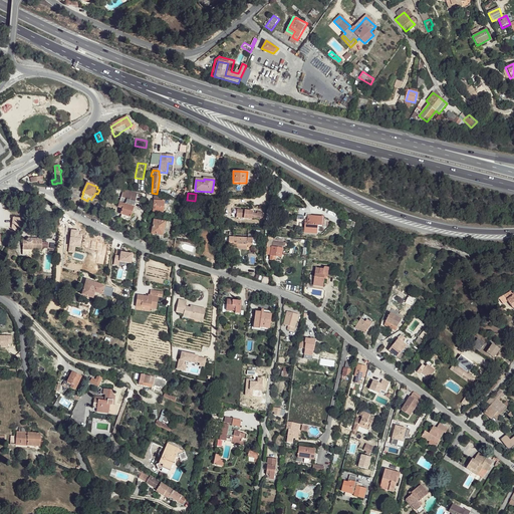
[(161,198),(154,198),(153,212),(163,213),(164,203),(160,202),(161,198)]
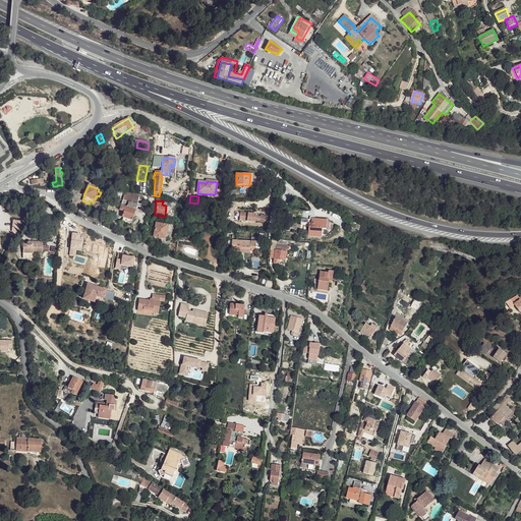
[(136,207),(127,204),(126,208),(120,206),(119,211),(124,213),(123,217),(132,220),(136,207)]
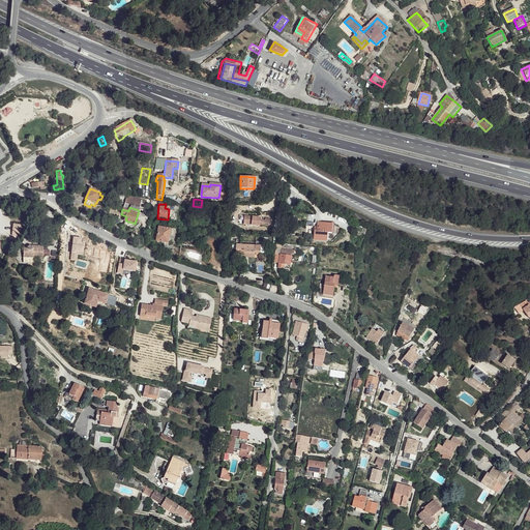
[(257,219),(256,224),(268,226),(270,215),(267,215),(266,218),(265,218),(265,221),(257,219)]
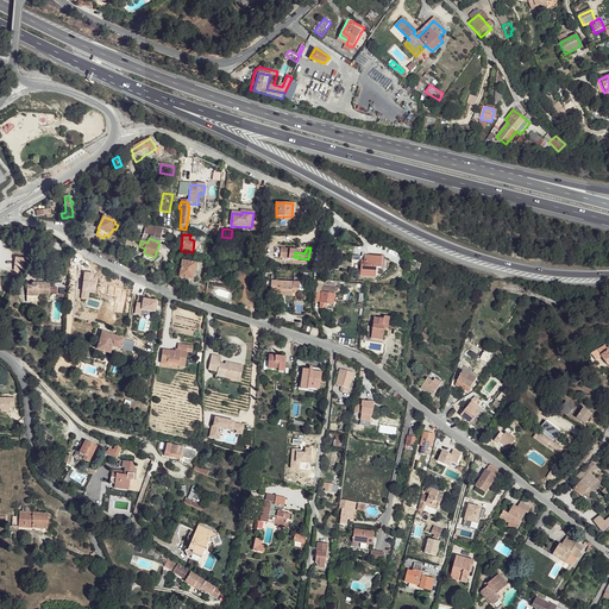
[(362,258),(360,267),(362,267),(377,269),(381,269),(382,261),(362,258)]
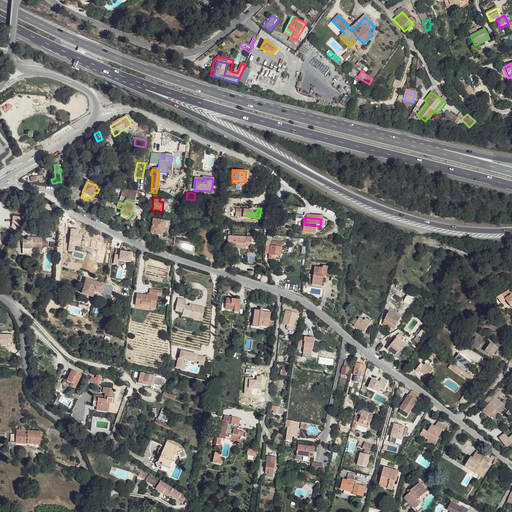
[(148,225),(147,230),(150,230),(149,232),(163,235),(165,222),(152,219),(151,225),(148,225)]
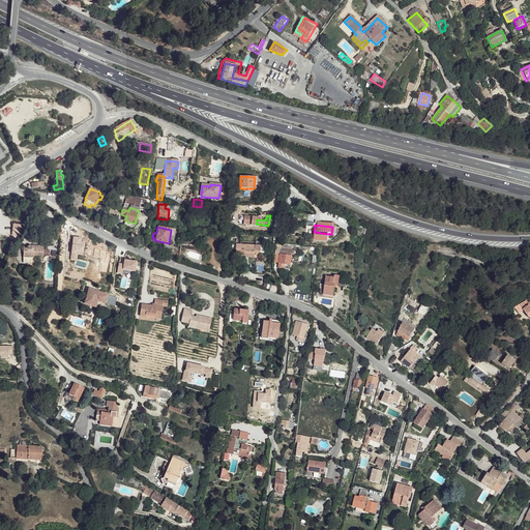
[(315,232),(314,240),(327,241),(328,234),(315,232)]
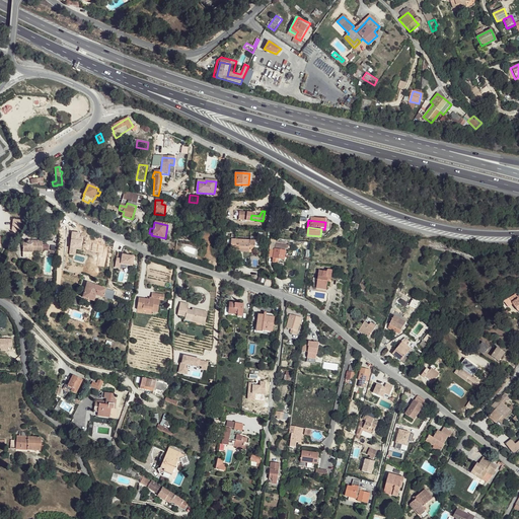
[(231,240),(231,251),(238,251),(239,248),(249,248),(250,247),(250,241),(231,240)]
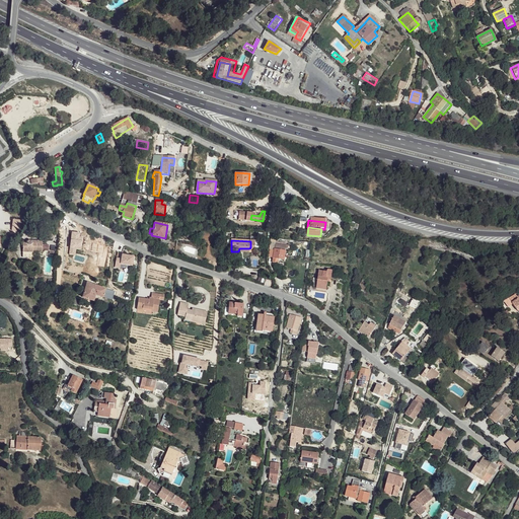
[(28,243),(23,243),(24,252),(44,252),(43,241),(30,241),(29,242),(28,243)]
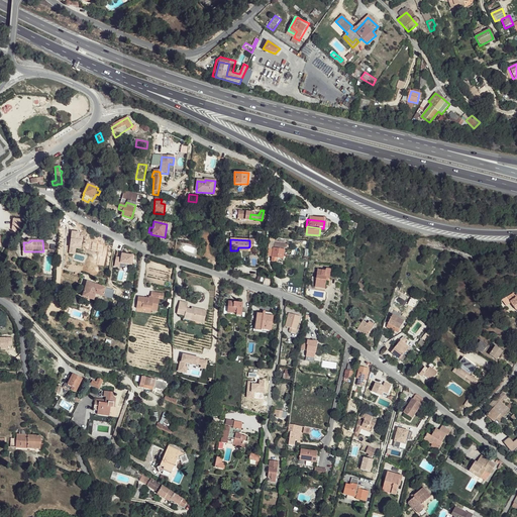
[(270,242),(269,249),(273,250),(272,262),(277,263),(278,259),(282,259),(285,244),(270,242)]
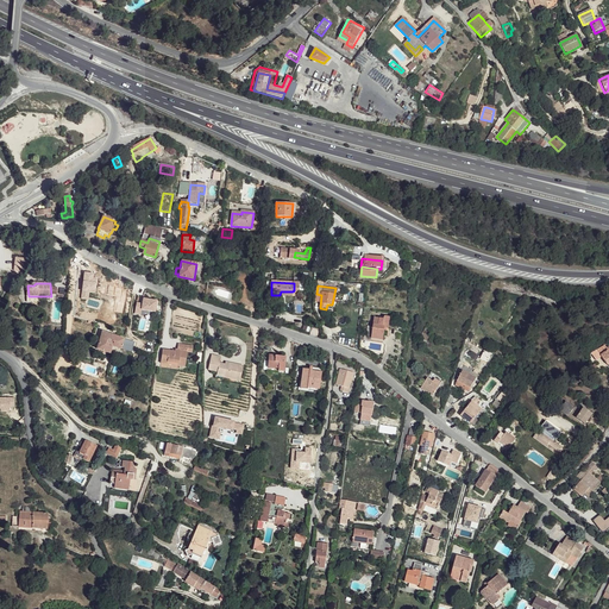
[(375,319),(372,337),(383,338),(385,330),(389,330),(390,318),(385,318),(384,320),(375,319)]
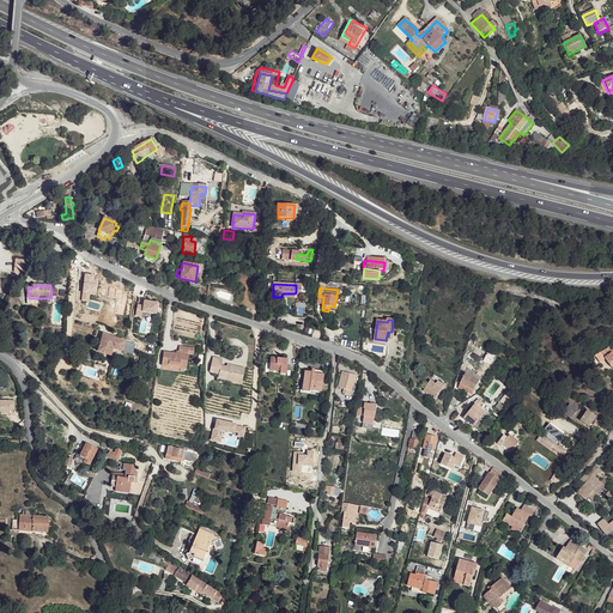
[(429,331),(424,339),(432,345),(436,339),(434,338),(435,334),(429,331)]
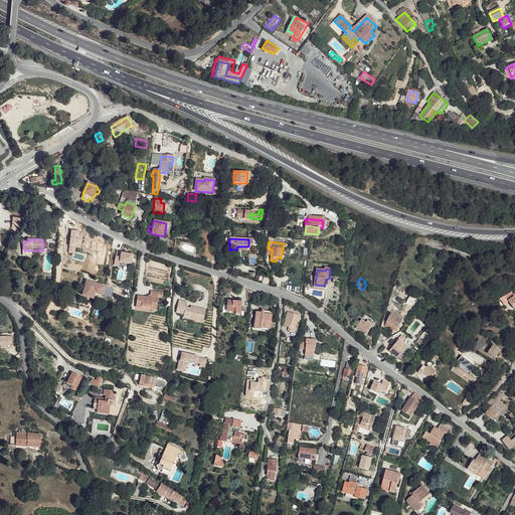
[(86,281),(86,285),(83,289),(81,296),(84,297),(93,299),(95,293),(102,296),(105,287),(90,282),(86,281)]
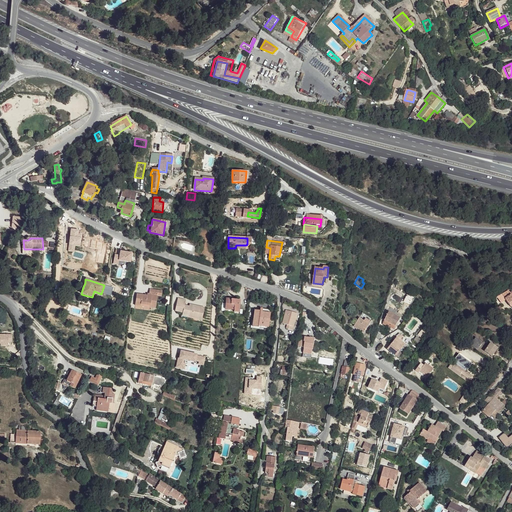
[(146,296),(136,295),(135,306),(155,310),(157,297),(161,298),(162,292),(150,290),(149,294),(147,294),(146,296)]
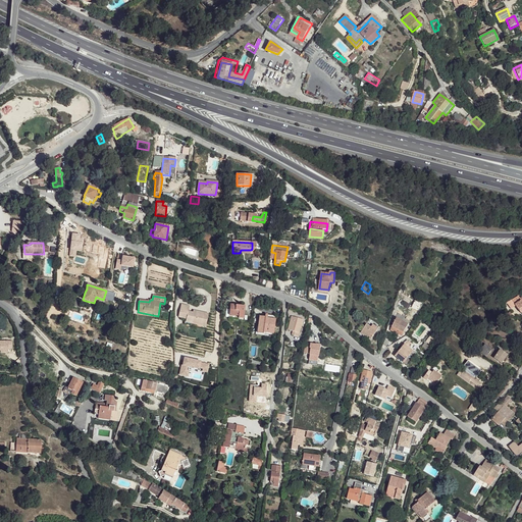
[(521,300),(519,296),(508,304),(511,308),(515,306),(520,313),(521,311),(521,300)]
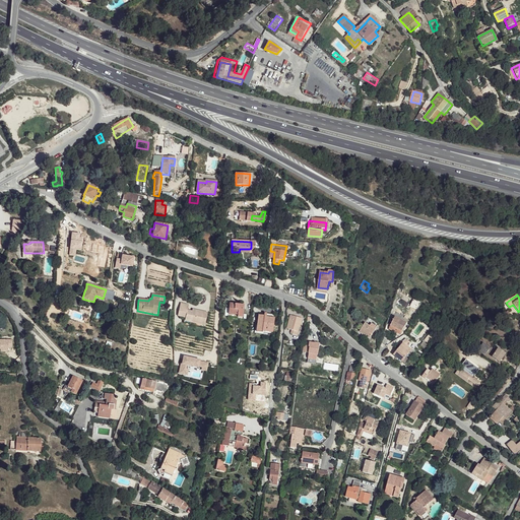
[(244,305),(230,303),(229,314),(238,315),(238,317),(243,318),(244,305)]
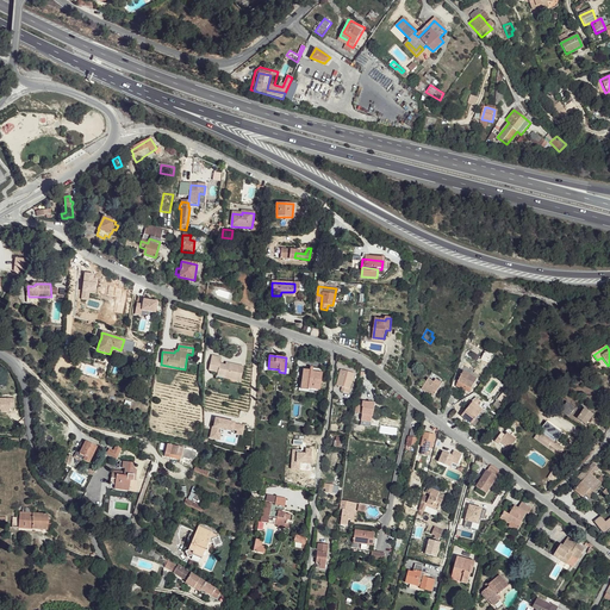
[(217,374),(217,378),(240,384),(243,368),(225,363),(225,366),(219,365),(221,359),(212,356),(209,372),(217,374)]
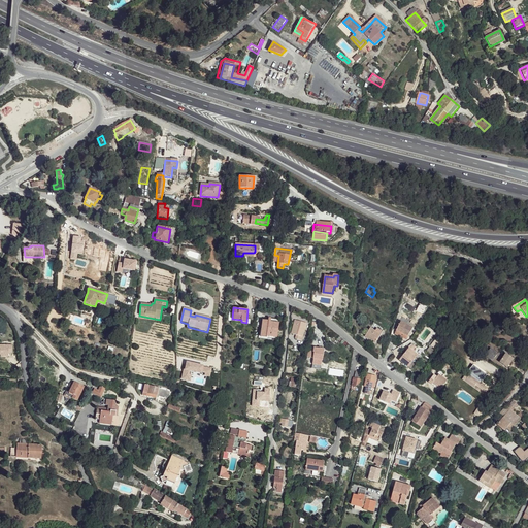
[(516,315),(509,320),(513,324),(519,319),(516,315)]
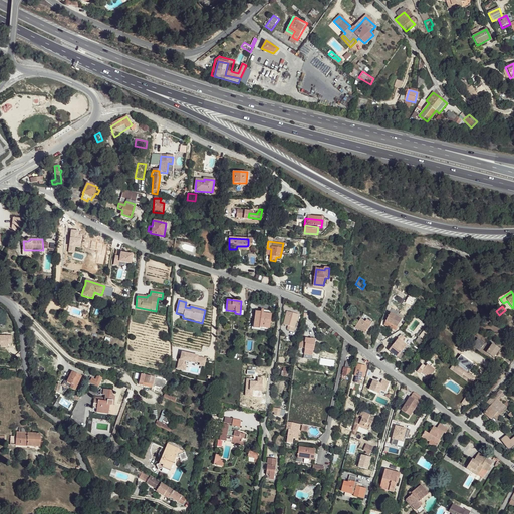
[(262,309),(262,311),(260,327),(270,328),(272,311),(262,309)]
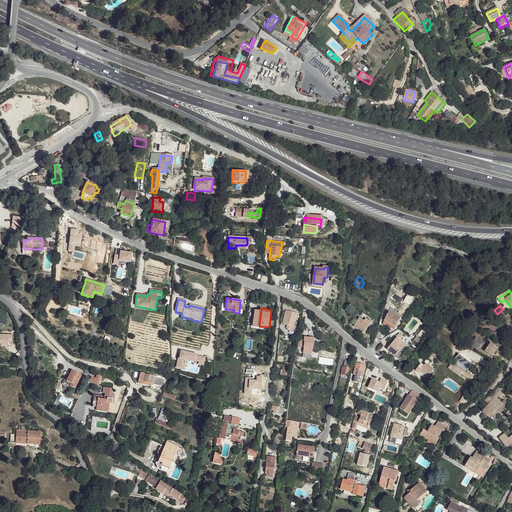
[(296,313),(286,310),(283,324),(286,325),(286,329),(293,331),(294,326),(293,326),(296,313)]
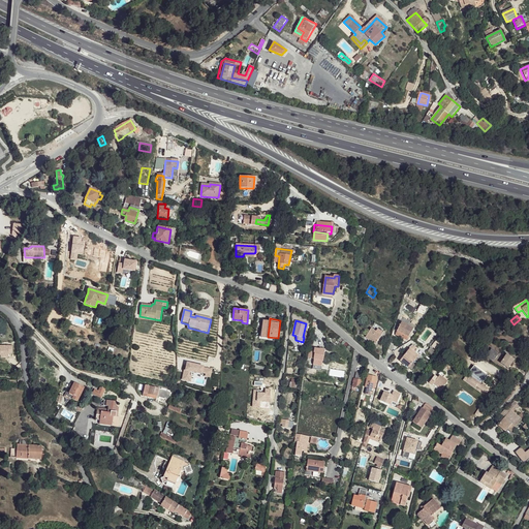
[(397,333),(396,336),(407,342),(413,330),(401,323),(399,328),(398,327),(395,332),(397,333)]
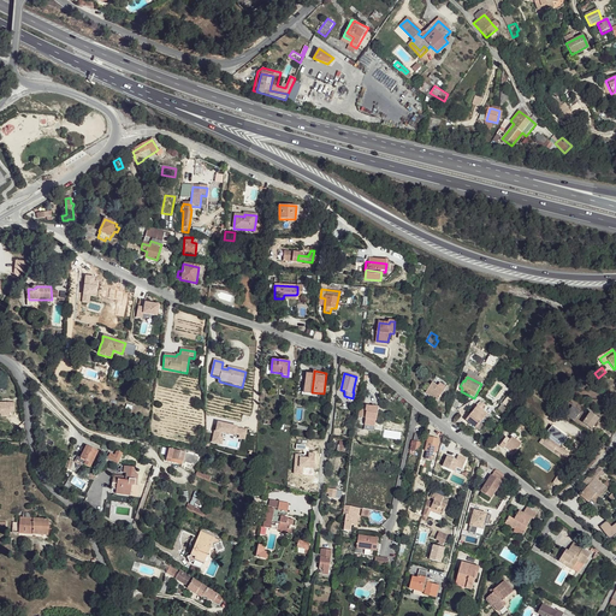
[(432,384),(426,395),(438,401),(446,389),(440,384),(438,388),(432,384)]
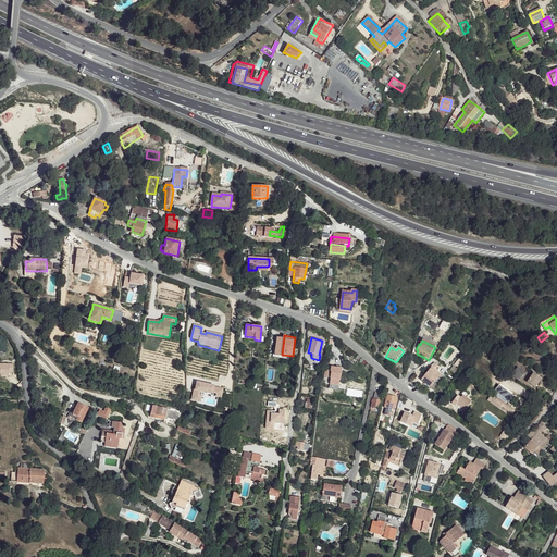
[(339,384),(343,368),(337,367),(337,368),(332,367),(330,382),(339,384)]
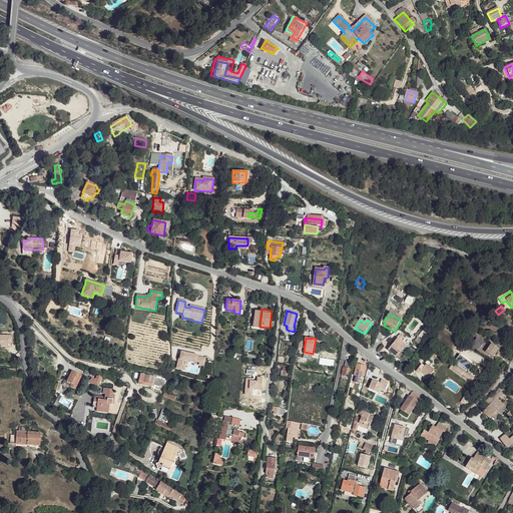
[(476,340),(471,347),(477,351),(483,344),(476,340)]
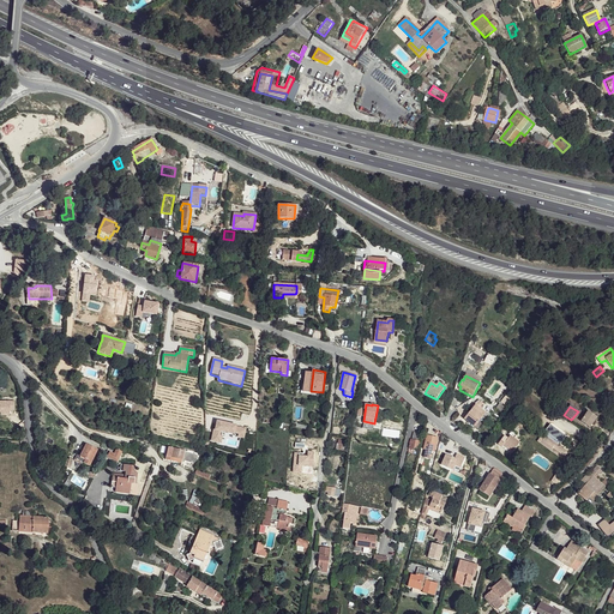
[(473,408),(464,417),(474,426),(482,416),(476,410),(473,408)]
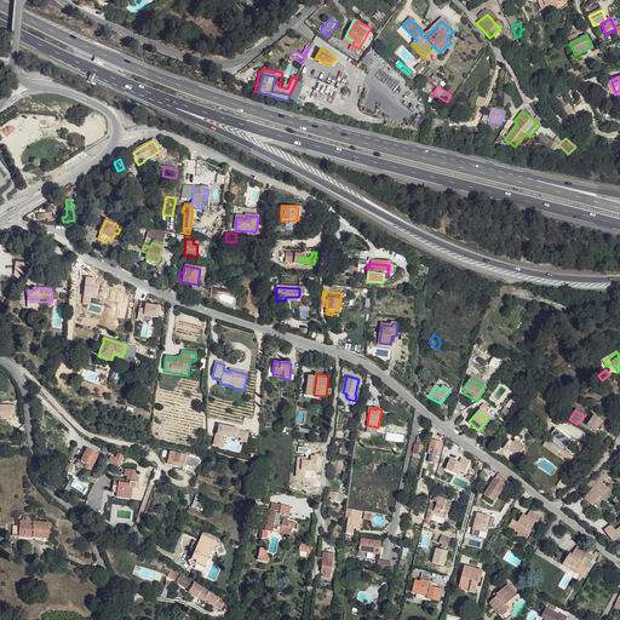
[(595,415),(587,425),(596,432),(603,422),(595,415)]
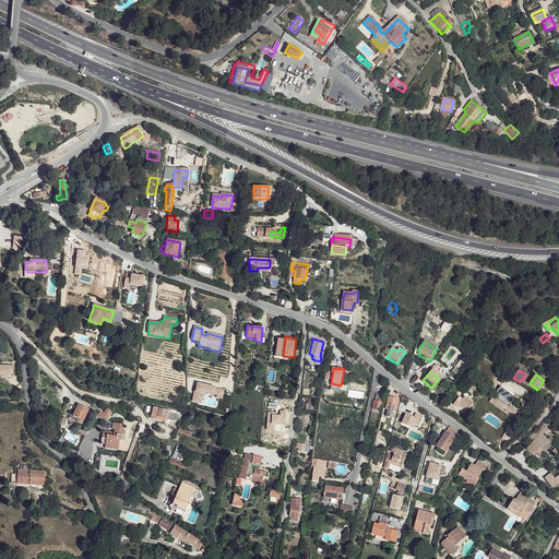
[(492,399),(489,402),(497,407),(499,405),(503,409),(501,413),(507,417),(510,415),(511,414),(512,415),(513,415),(514,415),(515,414),(516,413),(515,412),(512,408),(513,408),(498,396),(495,400),(492,399)]
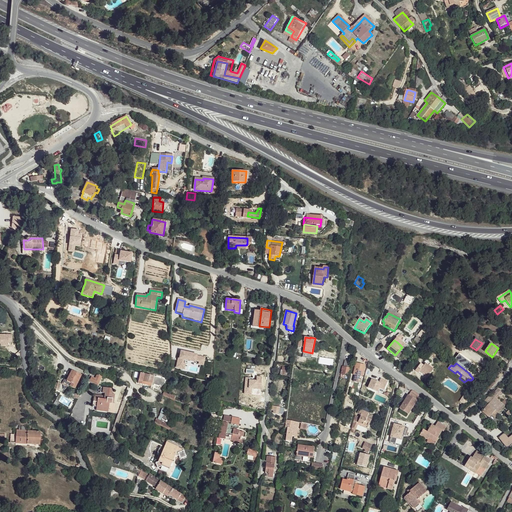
[(356,364),(354,375),(362,377),(365,365),(356,364)]
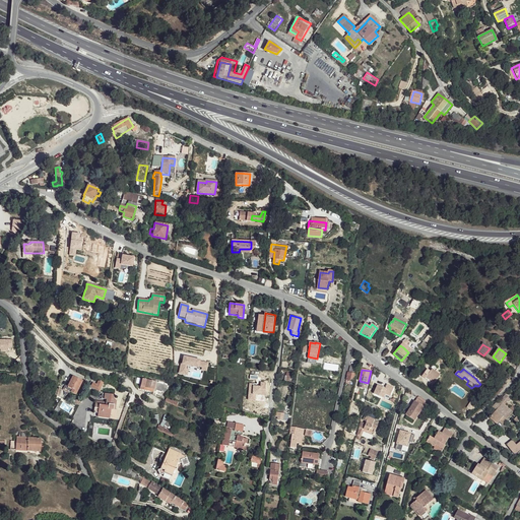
[(428,370),(423,377),(430,383),(432,382),(434,384),(441,376),(433,370),(431,372),(428,370)]
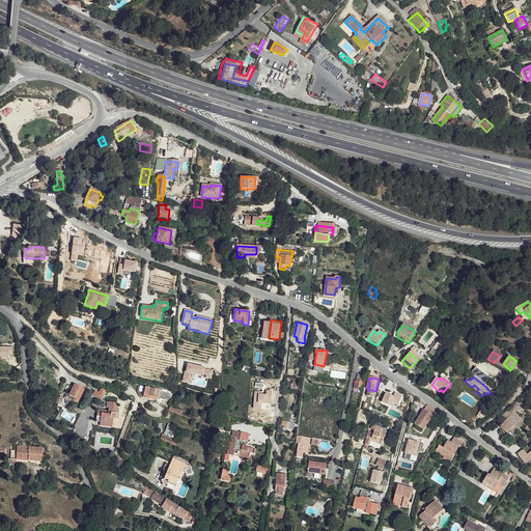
[(357,381),(356,381),(355,387),(363,389),(364,382),(361,382),(357,381)]
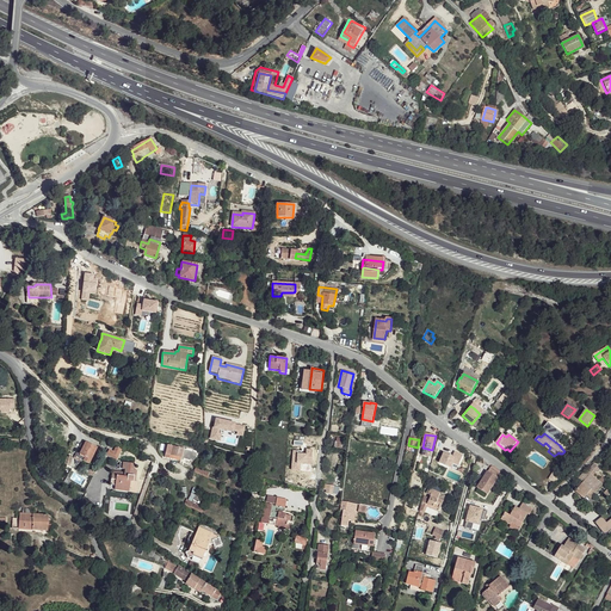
[(86,443),(80,454),(86,457),(82,463),(88,466),(97,449),(86,443)]
